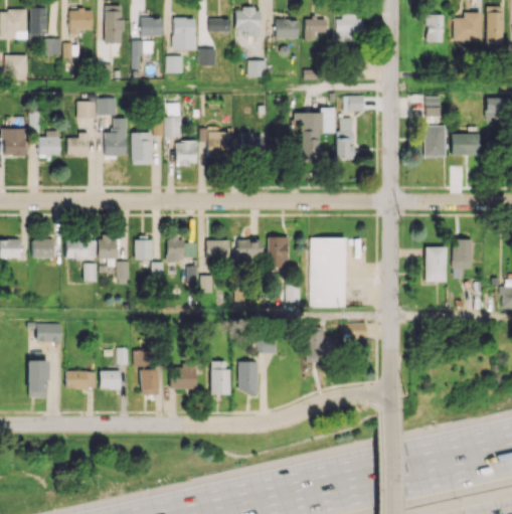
[(122,6),(106,5),(106,43),(122,43),(122,6)]
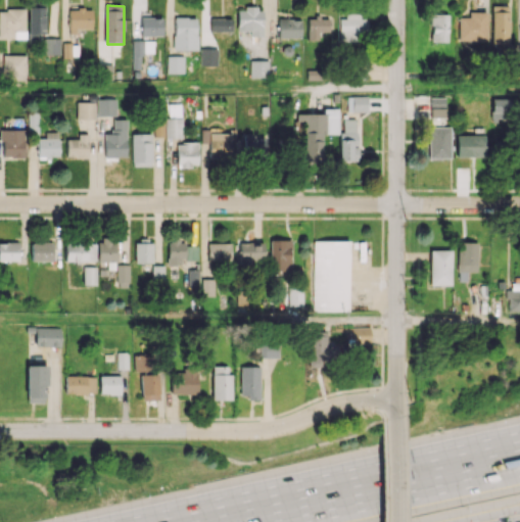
[(512,47),(513,6),(494,6),(494,46),(512,47)]
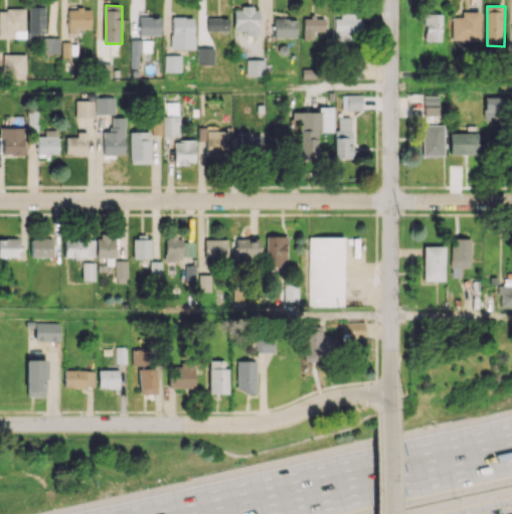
[(30,33),(46,33),(46,7),(30,7),(30,33)]
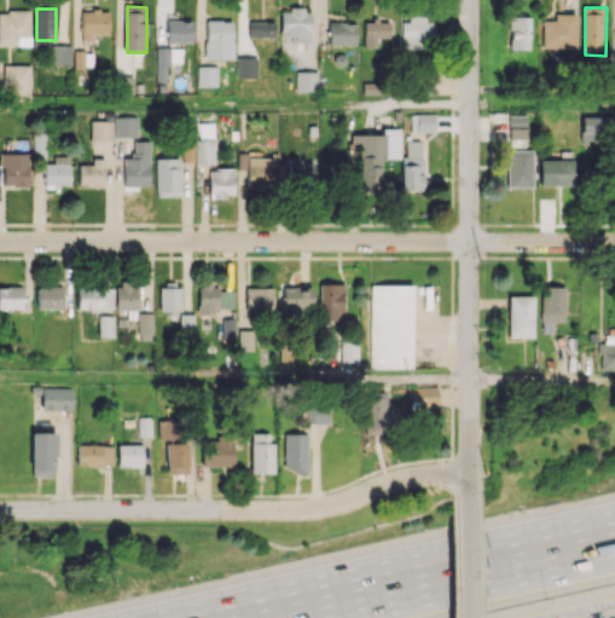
[(0,46),(33,46),(33,12),(0,11),(0,46)]
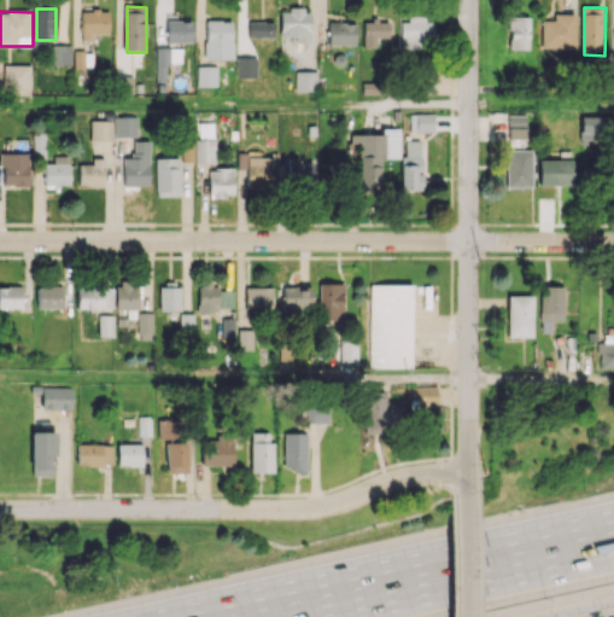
[(284,11),(284,36),(298,38),(298,44),(314,44),(314,11),(284,11)]
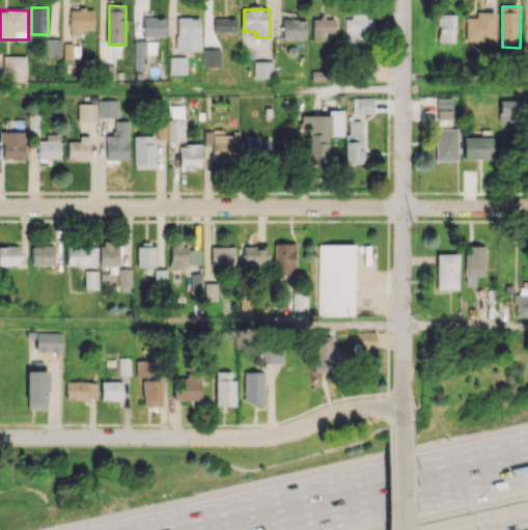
[(95,31),(95,10),(72,10),(72,31),(95,31)]
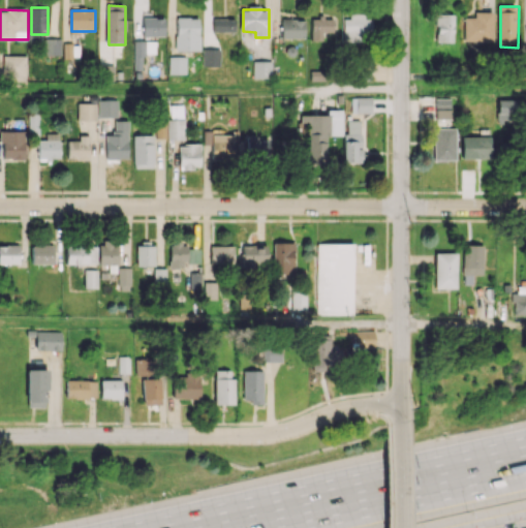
[(495,42),(495,13),(476,12),(476,19),(466,18),(465,41),(495,42)]
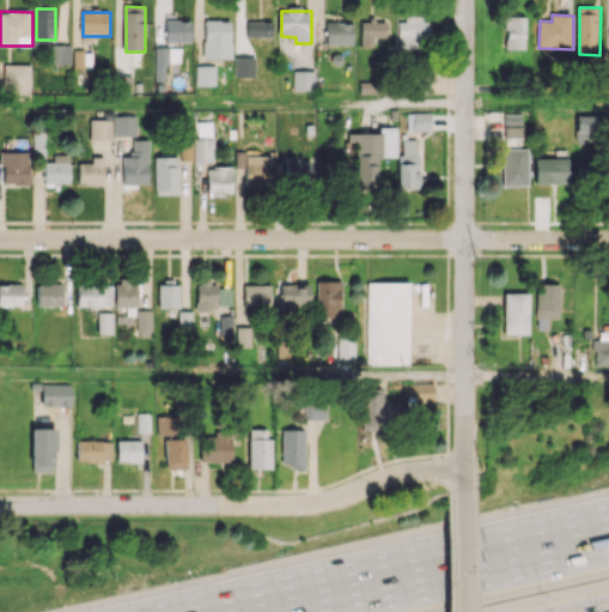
[(528,18),(509,17),(507,50),(527,50),(528,18)]
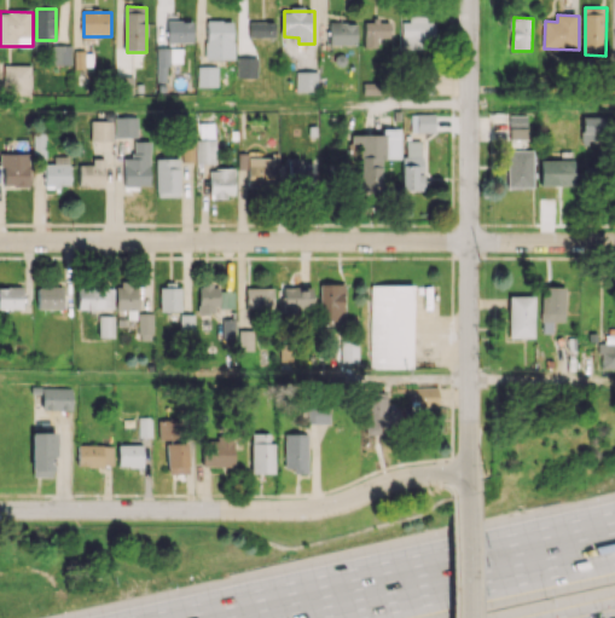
[(405,19),(404,50),(436,51),(437,21),(405,19)]
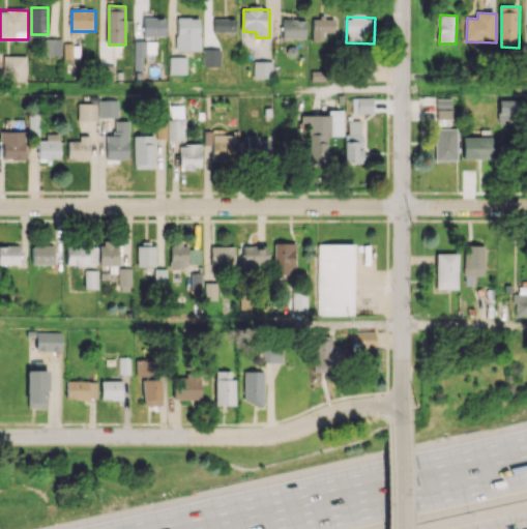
[(145,37),(167,37),(167,19),(146,18),(145,37)]
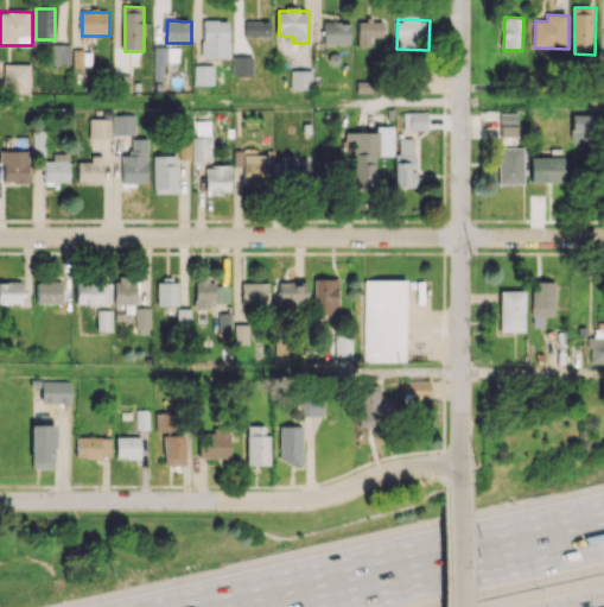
[(231,59),(231,21),(204,21),(205,59),(231,59)]
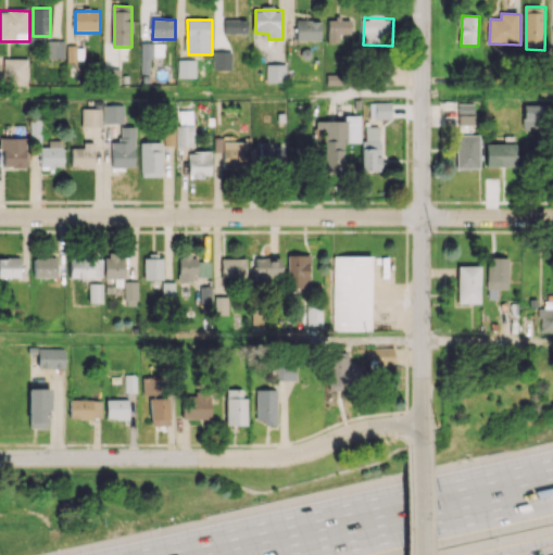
[(329,43),(343,43),(343,35),(352,35),(353,20),(330,20),(329,43)]
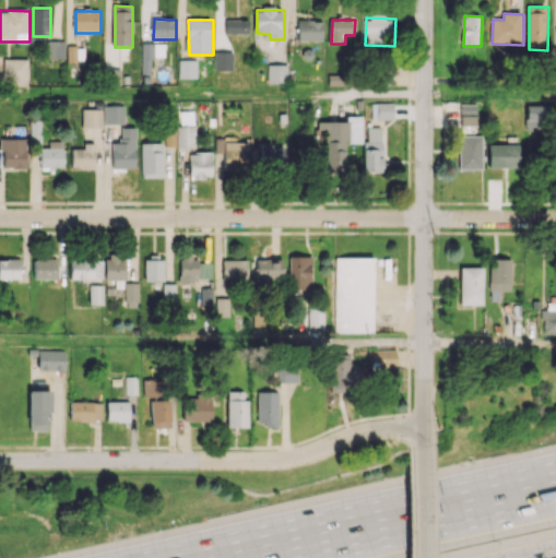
[(228,35),(250,35),(250,21),(228,21),(228,35)]
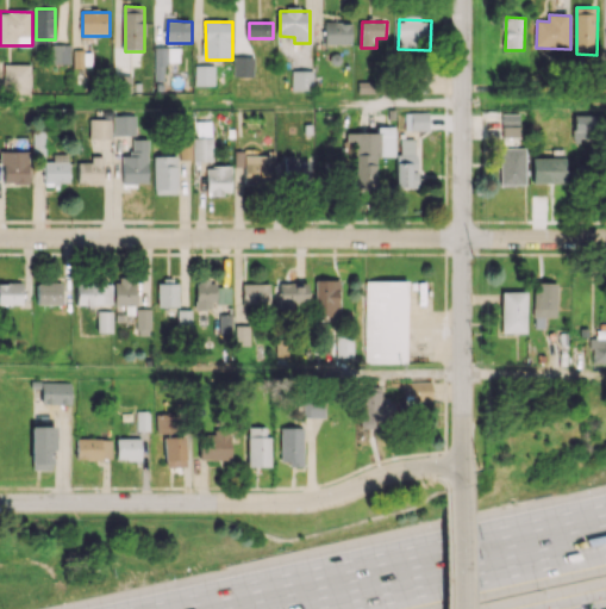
[(354,23),(328,23),(326,45),(354,45),(354,23)]
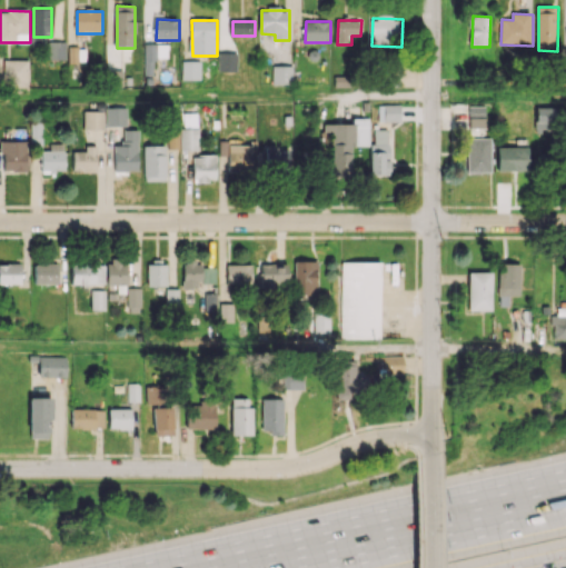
[(50,42),(50,60),(68,60),(68,42),(50,42)]
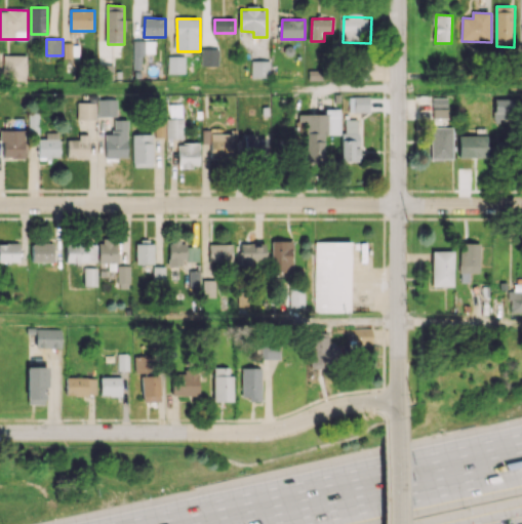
[(157,41),(135,41),(135,70),(143,70),(144,55),(157,55),(157,41)]
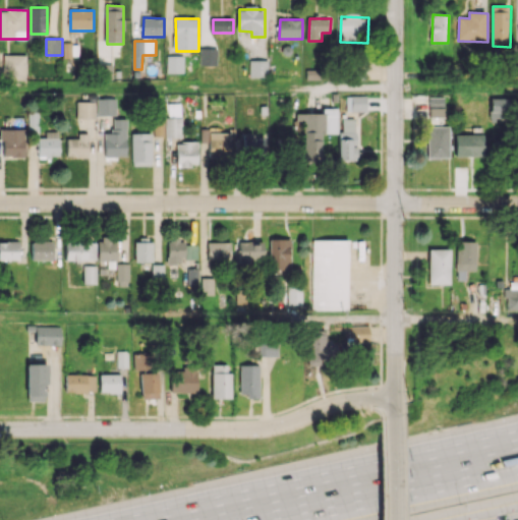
[(219,66),(219,49),(203,49),(202,66),(219,66)]
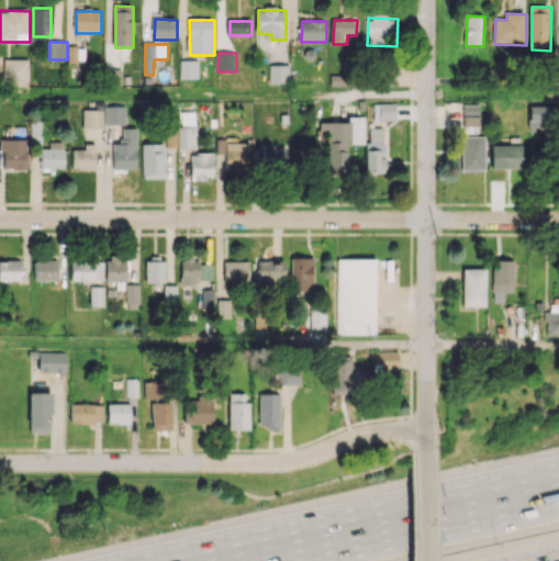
[(30,59),(6,60),(6,88),(30,87),(30,59)]
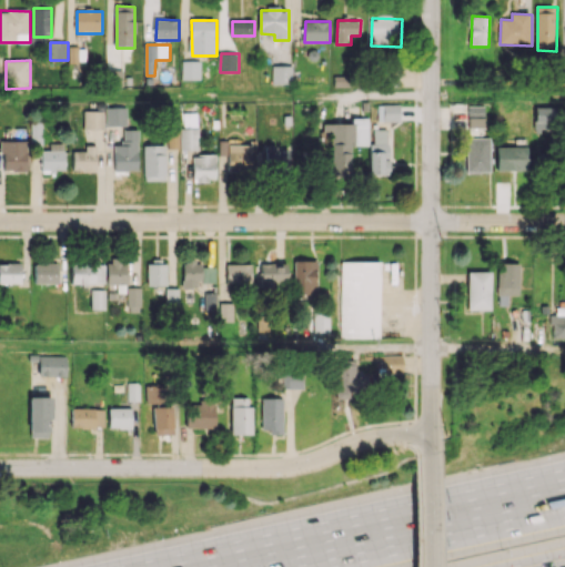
[(202,62),(183,62),(184,80),(202,80),(202,62)]
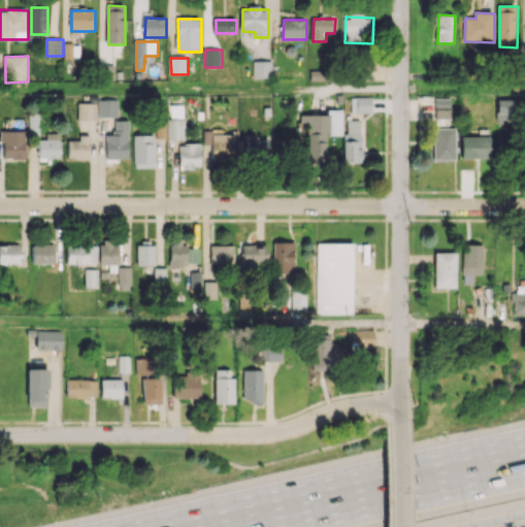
[(273,79),(273,62),(256,62),(256,79),(273,79)]
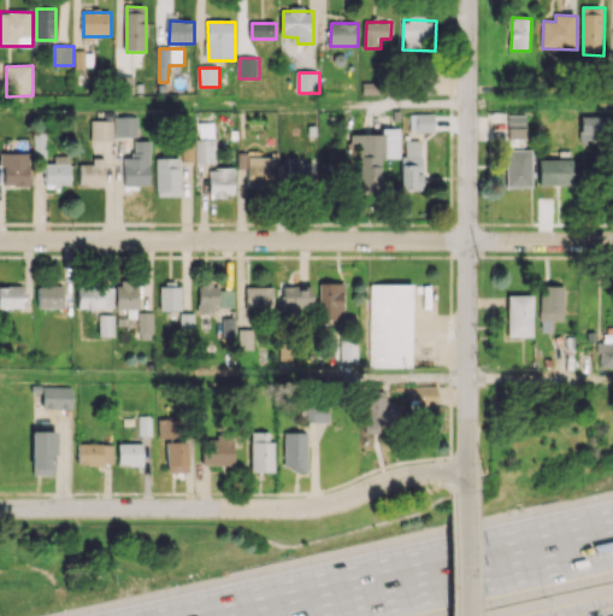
[(136,95),(136,77),(121,77),(119,94),(136,95)]
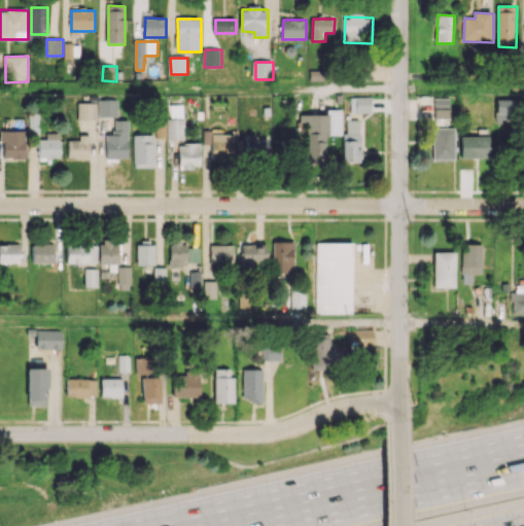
[(373,112),(373,98),(352,98),(353,113),(373,112)]
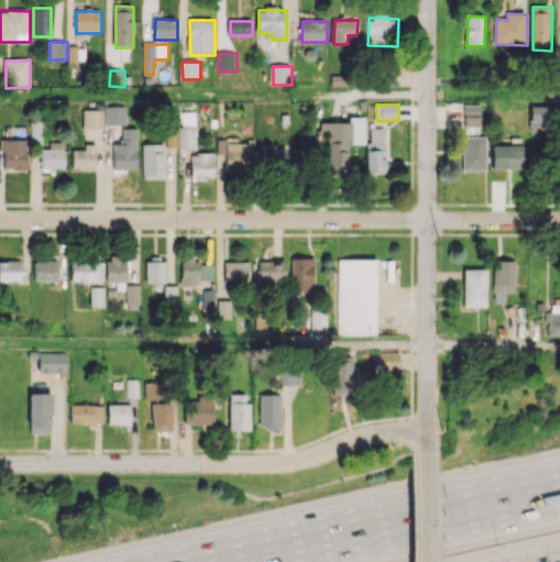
[(467,128),(487,128),(487,106),(467,105),(467,128)]
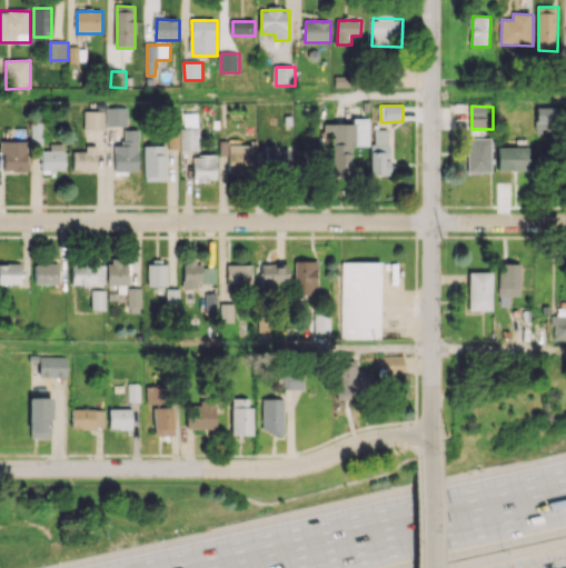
[(108,127),(129,127),(129,108),(108,108),(108,127)]
